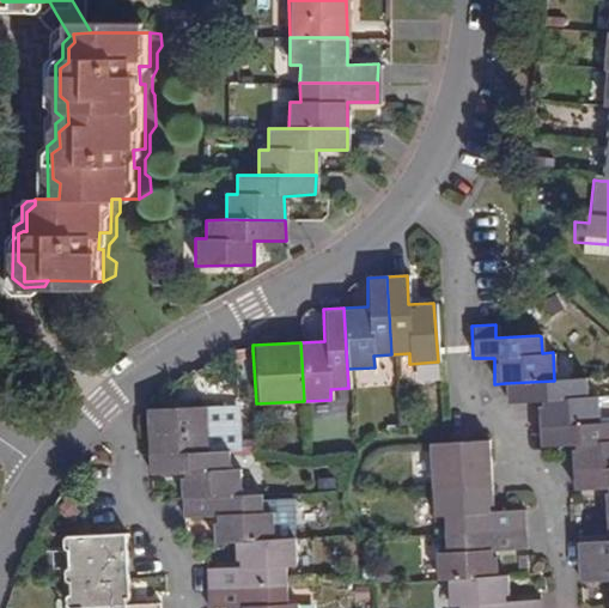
[(539,401),(540,427),(598,424),(597,396),(586,396),(586,378),(554,381),(505,383),(506,402),(539,401)]
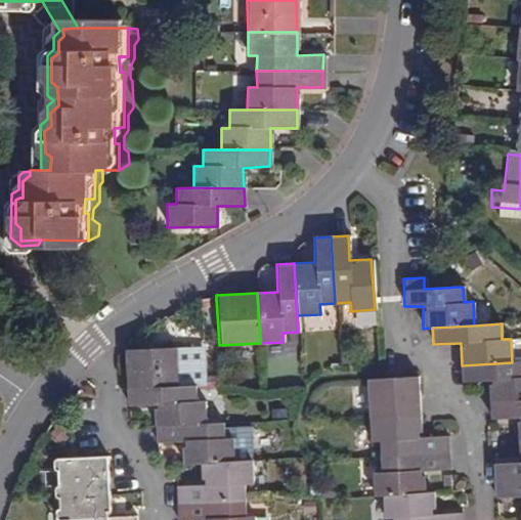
[(126,388),(176,386),(174,347),(140,349),(124,349),(126,388)]
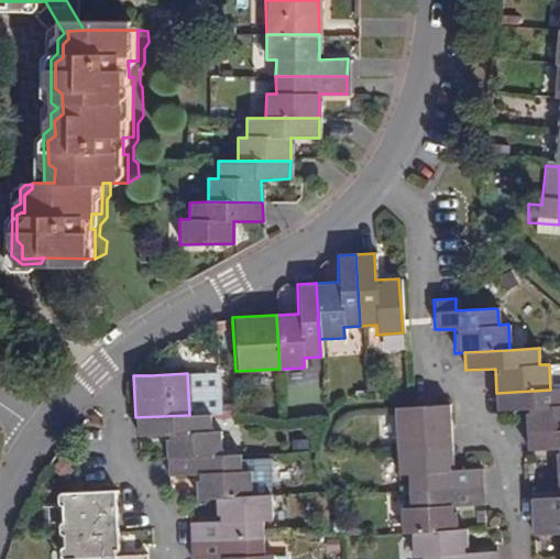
[(528,431),(559,428),(559,388),(550,390),(496,393),(496,409),(526,409),(528,431)]
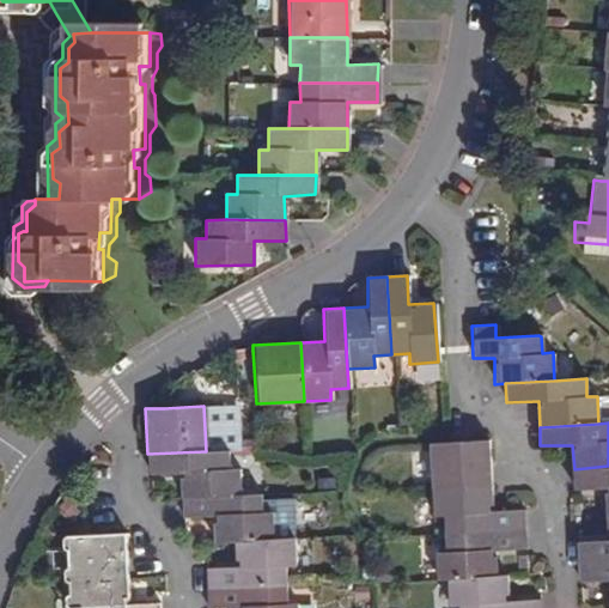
[(433,488),(491,485),(488,441),(431,444),(433,488)]
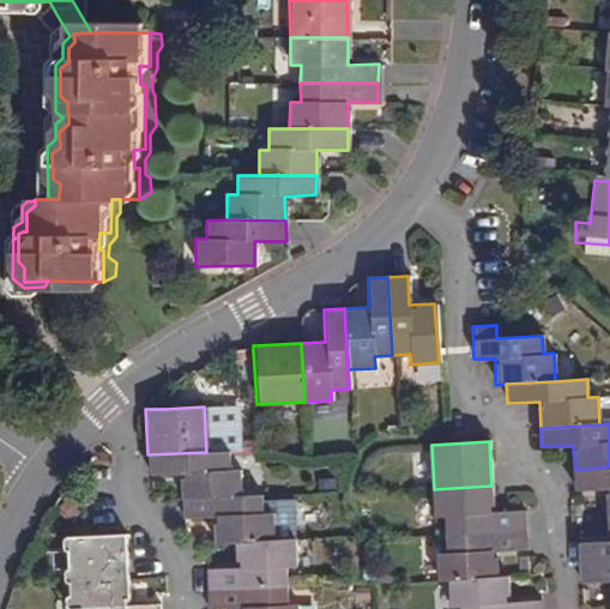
[(181,499),(240,495),(239,470),(228,470),(228,451),(206,452),(148,454),(149,476),(180,474),(181,499)]
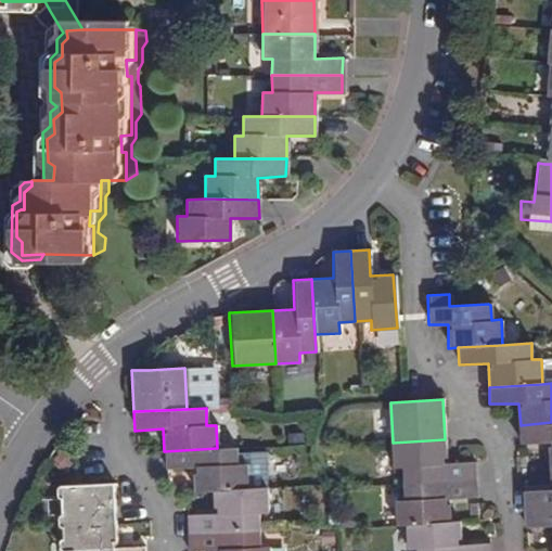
[(551,422),(521,425),(521,444),(548,443),(550,464),(551,464),(551,422)]
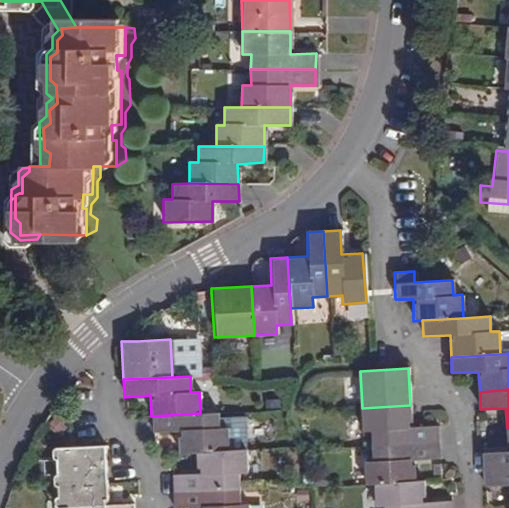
[(410,405),(362,408),(363,431),(371,431),(371,446),(438,442),(437,424),(411,426),(410,405)]
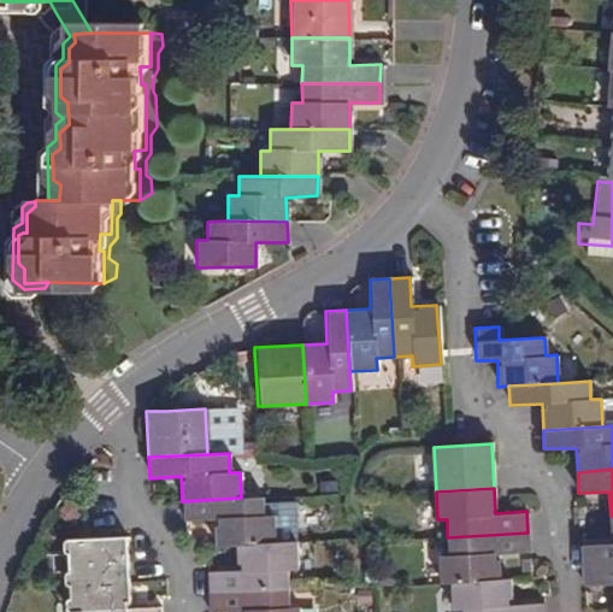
[(216,546),(235,546),(275,543),(273,516),(263,517),(261,496),(241,498),(182,501),(183,523),(214,521),(216,546)]
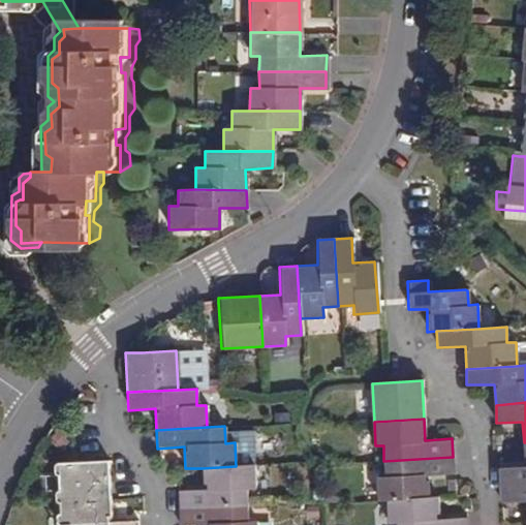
[(525,442),(524,442),(525,466),(498,467),(499,484),(525,482),(525,442)]
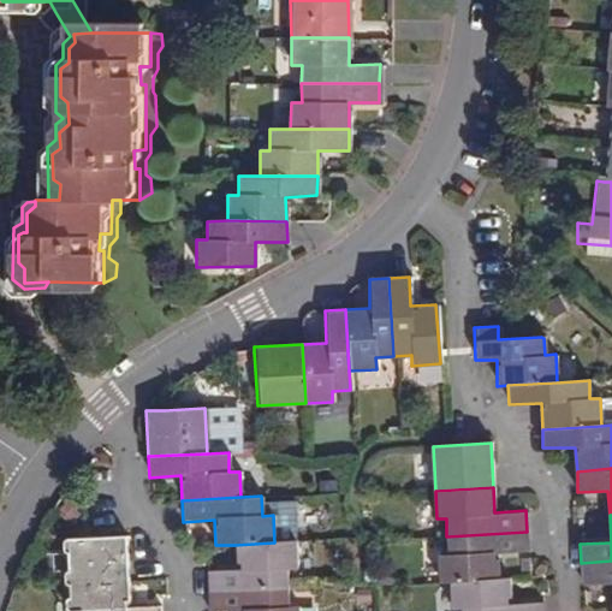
[(527,532),(446,537),(449,557),(439,557),(441,585),(451,583),(499,581),(498,553),(528,552),(527,532)]
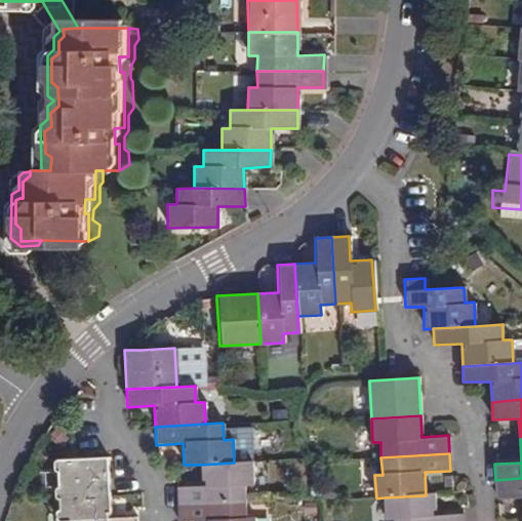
[(58,498),(108,495),(106,456),(70,458),(56,459),(58,498)]
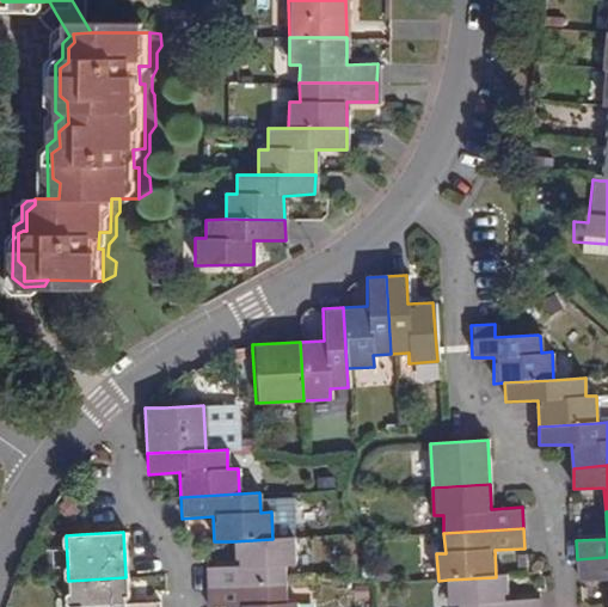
[(272,539),(233,541),(234,566),(203,569),(204,589),(284,586),(283,565),(294,565),(292,538),(272,539)]
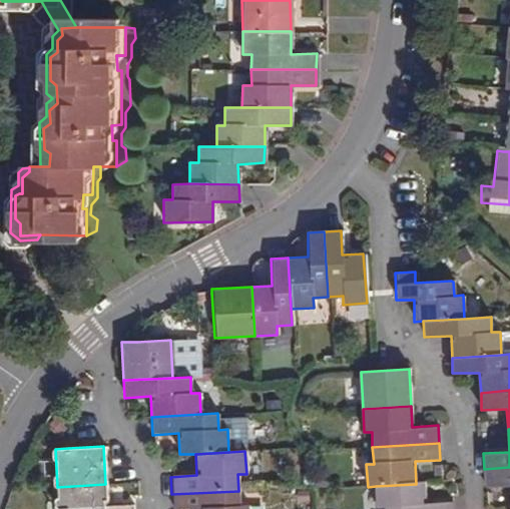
[(509,467),(484,469),(485,487),(509,485),(509,467)]
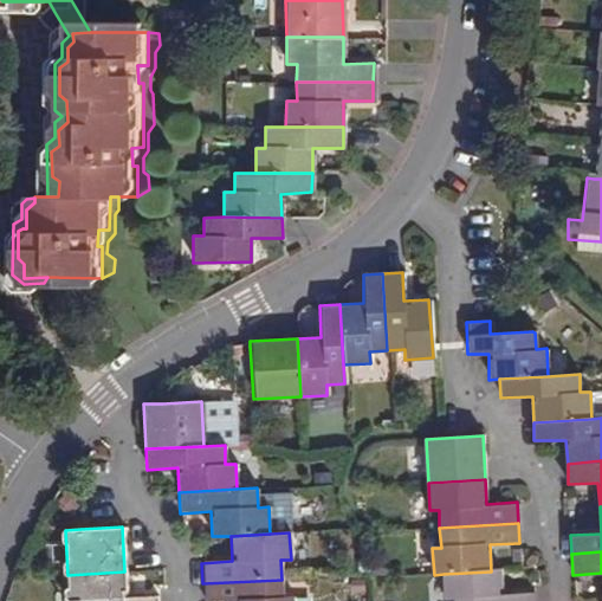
[(454,600),(533,600),(533,594),(504,595),(502,570),(491,572),(444,574),(445,600),(454,600)]
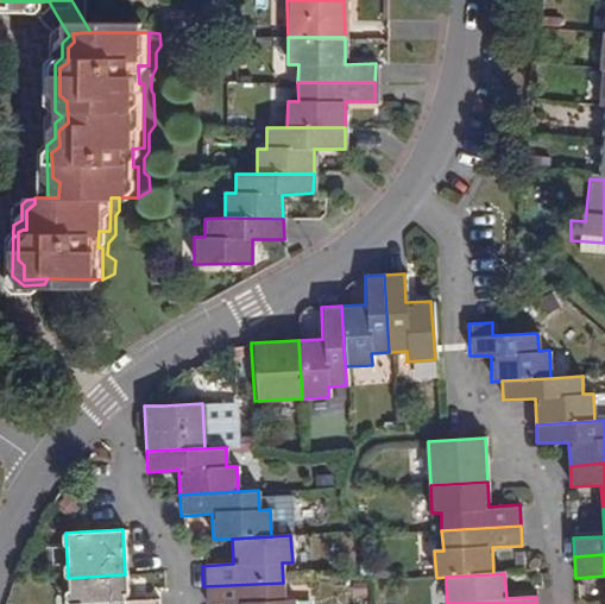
[(157,603),(157,599),(127,602),(126,574),(125,574),(68,578),(69,603),(157,603)]
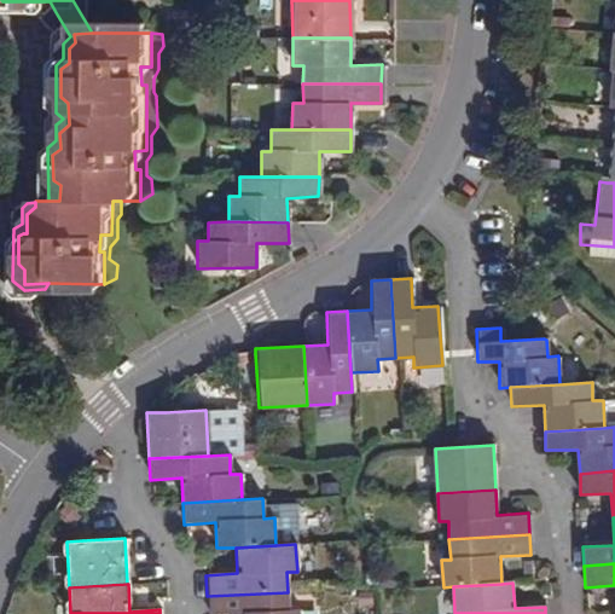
[(299,613),(299,609),(288,610),(288,592),(207,596),(208,613),(299,613)]
